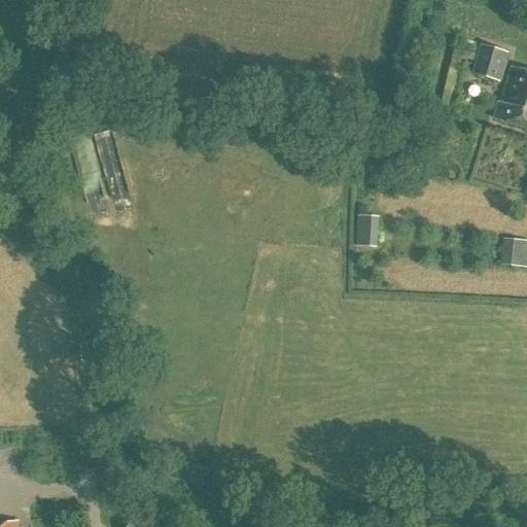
[(499,82),(508,54),(481,45),(472,73),(499,82)]
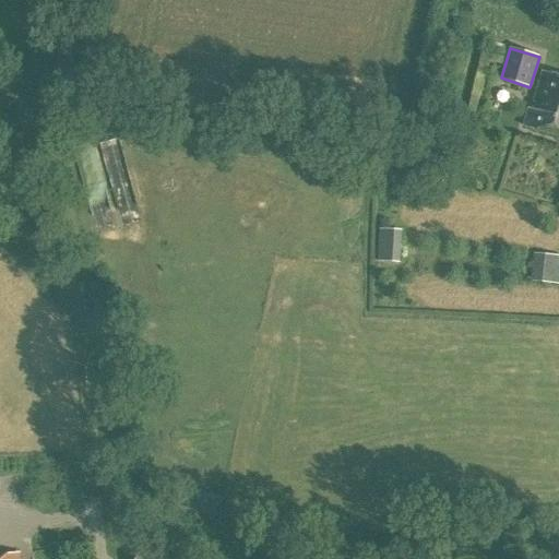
[(558,135),(558,75),(542,71),(532,108),(528,107),(524,126),(558,135)]
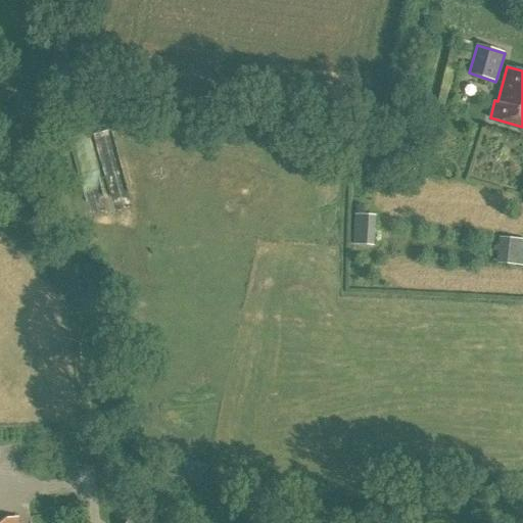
[(353,245),(374,247),(376,217),(355,216),(353,245)]
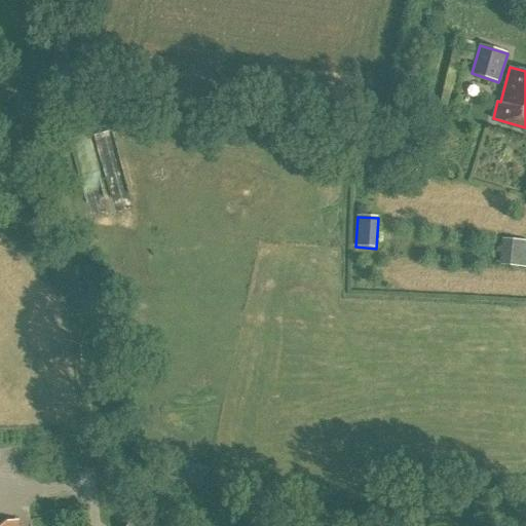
[(525,268),(525,240),(502,239),(499,266),(525,268)]
